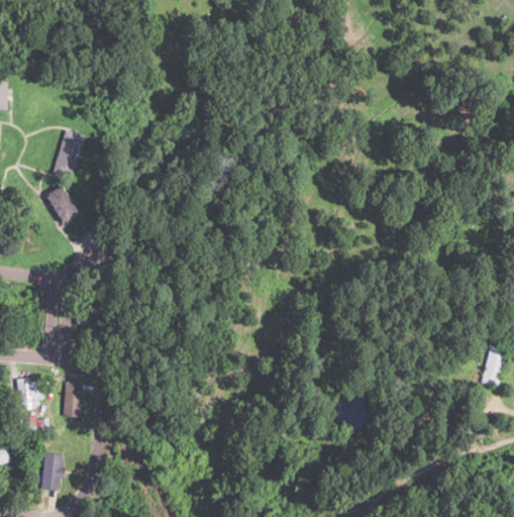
[(0,77),(0,106),(7,107),(9,78),(0,77)]
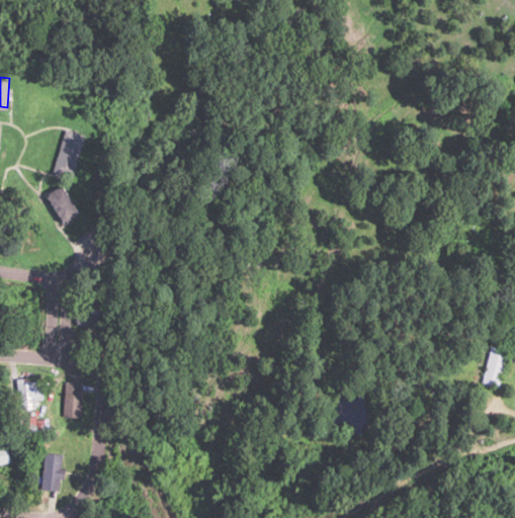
[(53,173),(69,178),(81,145),(64,140),(53,173)]
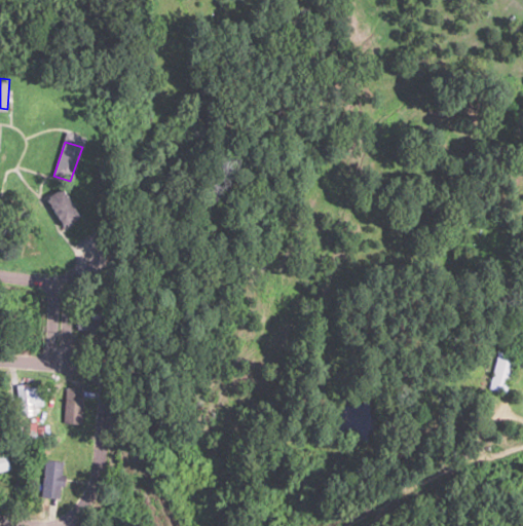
[(61,223),(75,215),(60,187),(45,195),(61,223)]
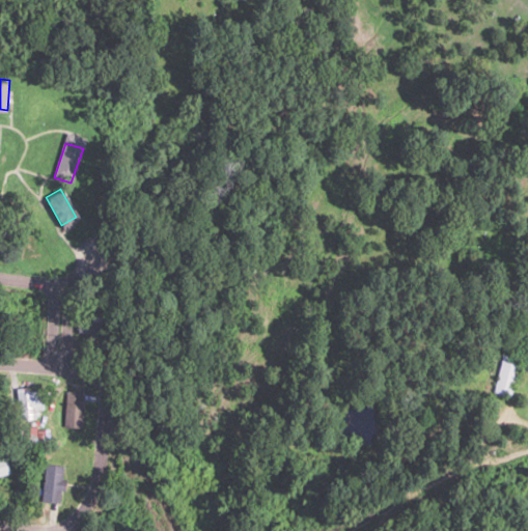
[(511,397),(522,360),(504,355),(494,392),(511,397)]
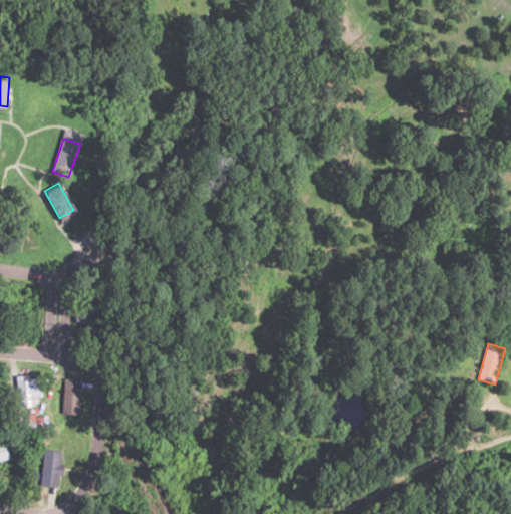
[(17,376),(17,408),(34,408),(34,396),(41,396),(41,376),(17,376)]
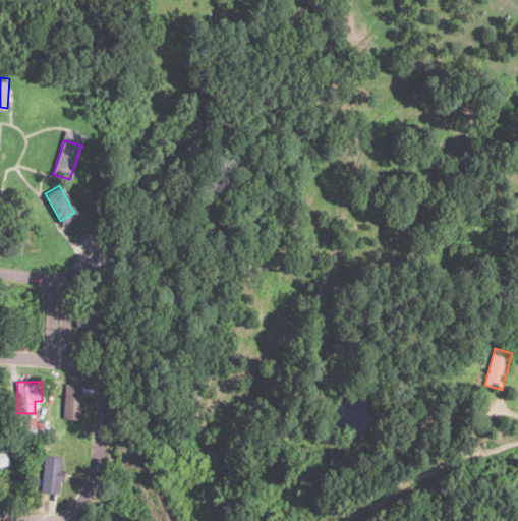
[(81,419),(81,384),(64,384),(64,419),(81,419)]
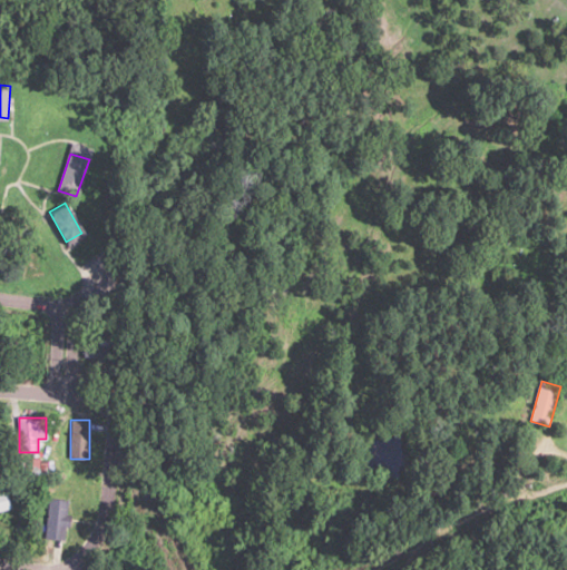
[(0,491),(0,511),(10,509),(5,490),(0,491)]
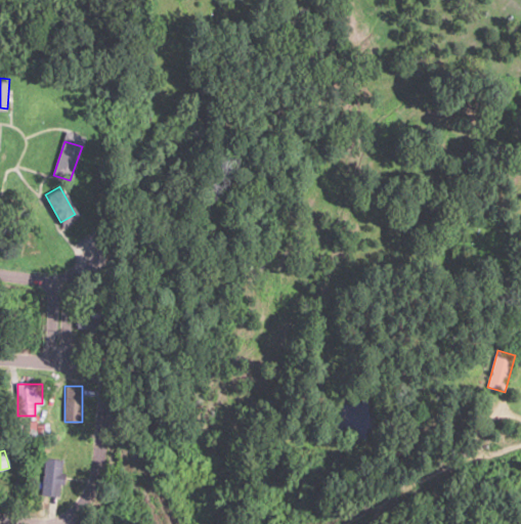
[(61,459),(43,459),(43,495),(61,495),(61,459)]
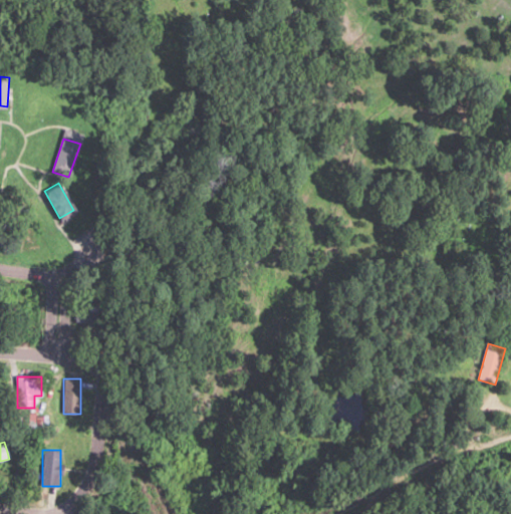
All buildings are outlined.
